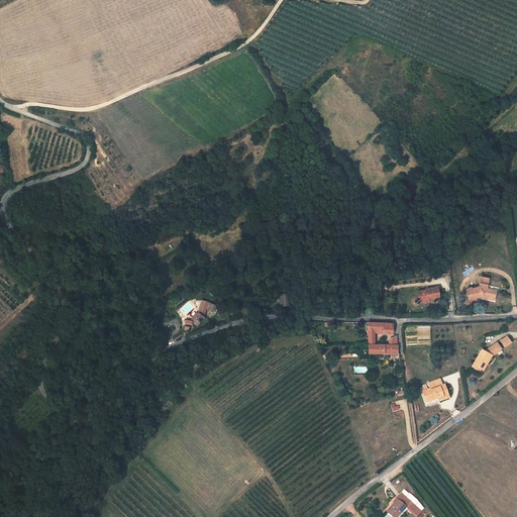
[(488,279),(480,277),(478,287),(471,289),(470,287),(466,289),(469,300),(474,299),(474,297),(482,295),(494,297),(495,290),(484,288),(484,286),(486,286),(488,279)]
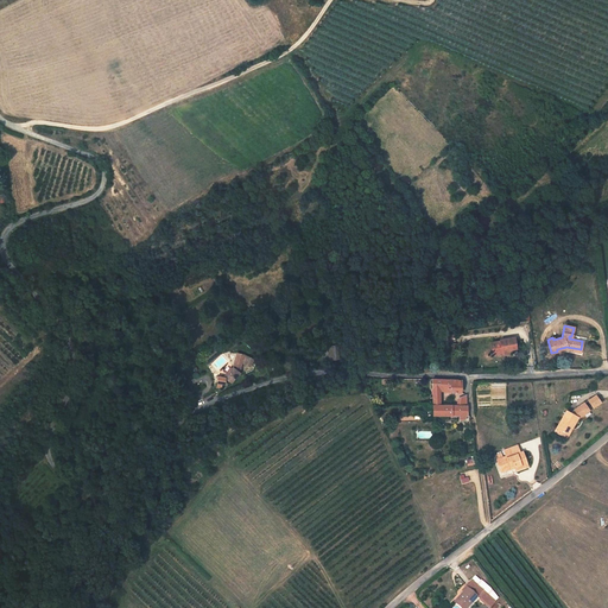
[(500,342),(492,343),(493,352),(499,350),(499,352),(501,352),(502,354),(504,355),(508,354),(508,353),(510,352),(511,350),(517,349),(514,339),(500,340),(500,342)]
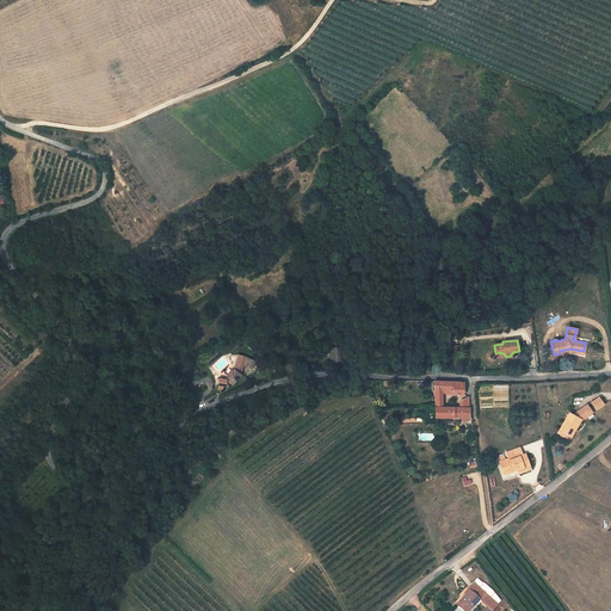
[(341,362),(340,345),(329,346),(329,363),(341,362)]
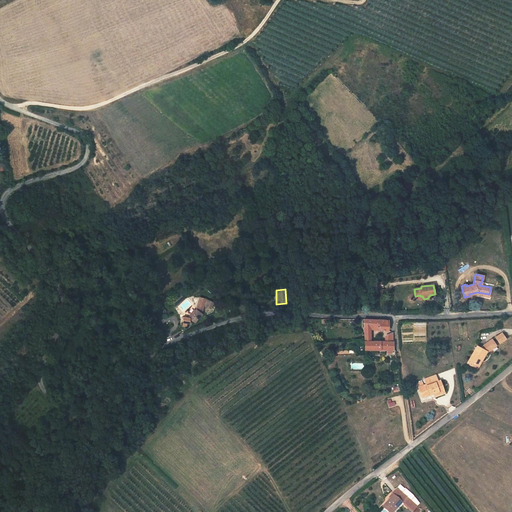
[(199,297),(196,310),(190,319),(187,318),(183,317),(183,329),(188,328),(188,326),(191,325),(191,323),(192,322),(193,321),(194,321),(196,323),(198,320),(199,318),(202,314),(205,299),(199,297)]
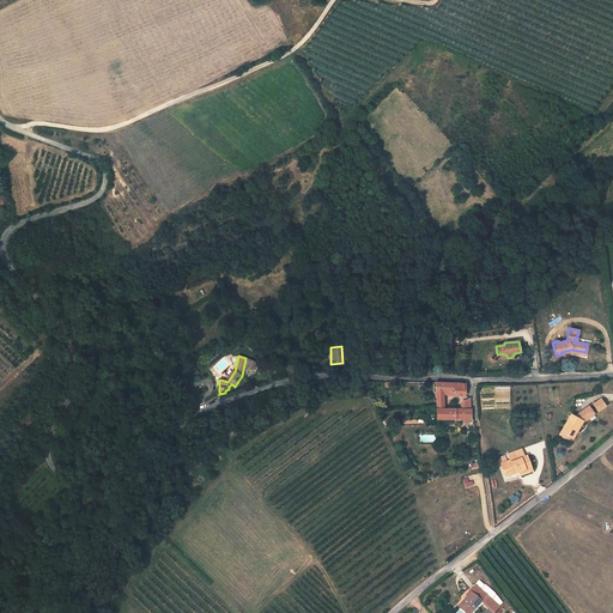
[(232,369),(224,381),(228,382),(235,371),(232,369)]
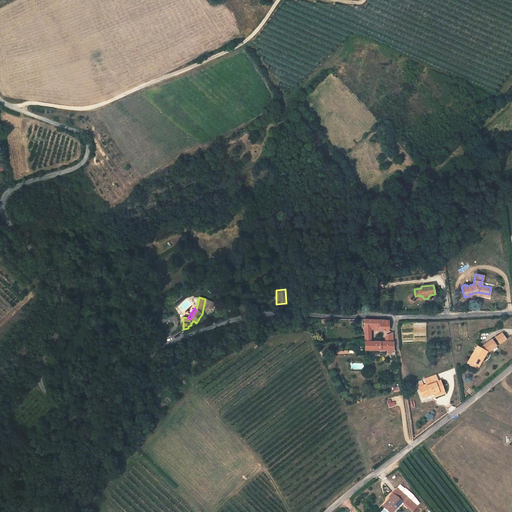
[(209,321),(205,316),(201,320),(199,322),(204,326),(209,321)]
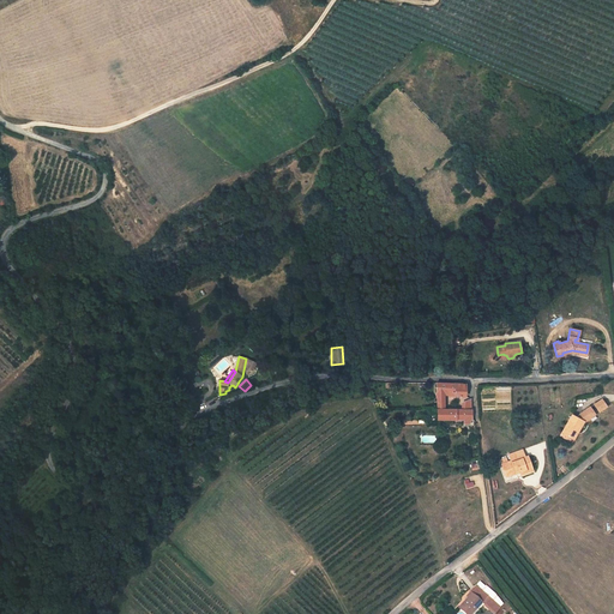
[(455,398),(465,398),(465,386),(437,384),(437,393),(455,395),(455,398)]
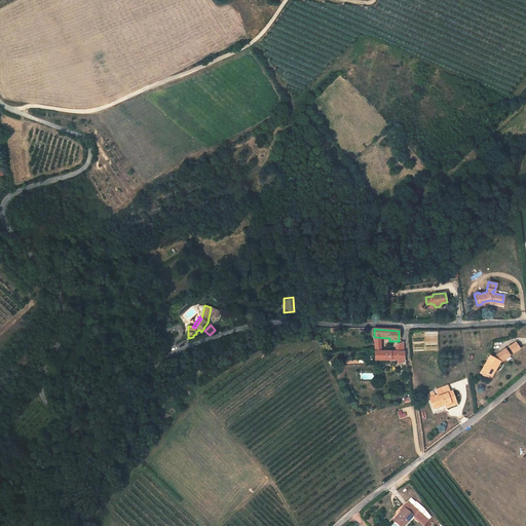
[(516,342),(509,346),(514,352),(520,348),(516,342)]
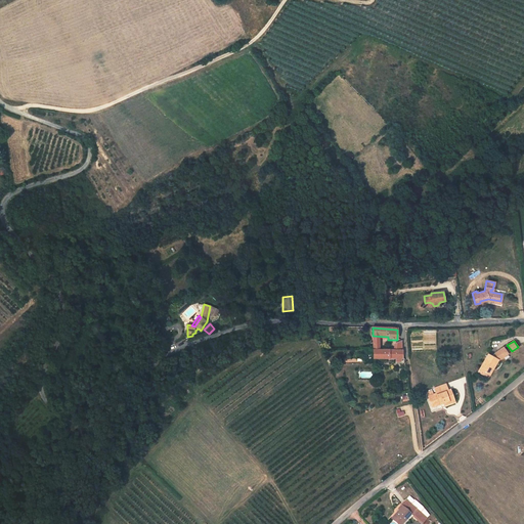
[(495,353),(493,357),(497,360),(498,360),(508,353),(504,347),(495,353)]
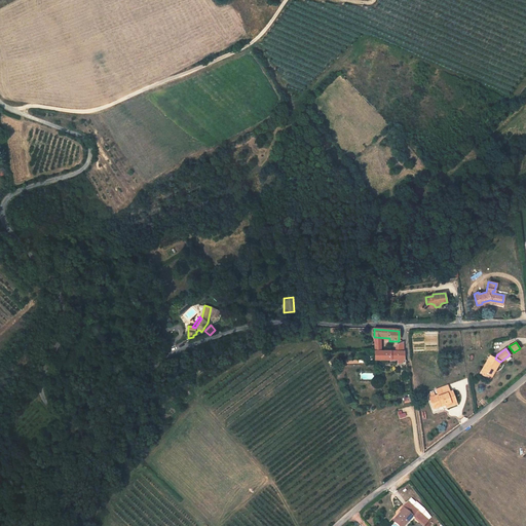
[(381,351),(375,351),(375,361),(404,362),(404,352),(399,352),(381,351)]
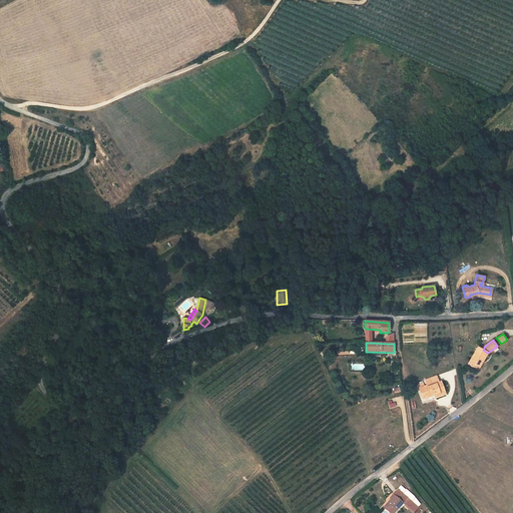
[(478,347),(470,362),(477,366),(478,367),(482,360),(483,361),(487,353),(483,350),(478,347)]
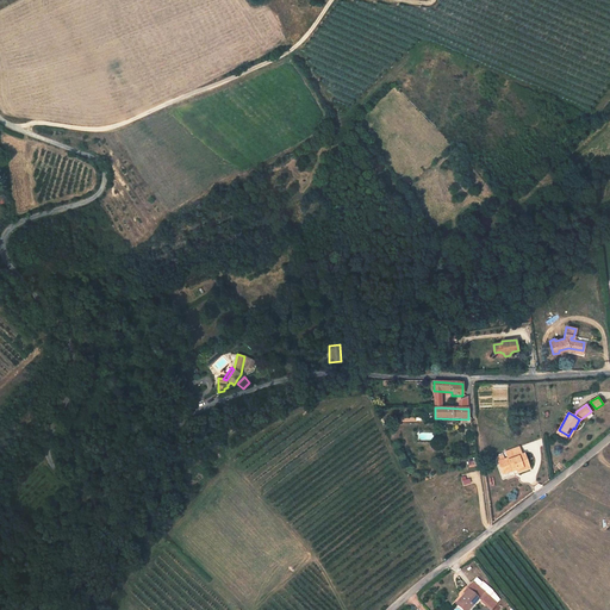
[(522,470),(528,467),(524,456),(520,458),(517,450),(504,456),(505,462),(498,466),(502,477),(511,473),(510,471),(514,468),(516,474),(523,472),(522,470)]
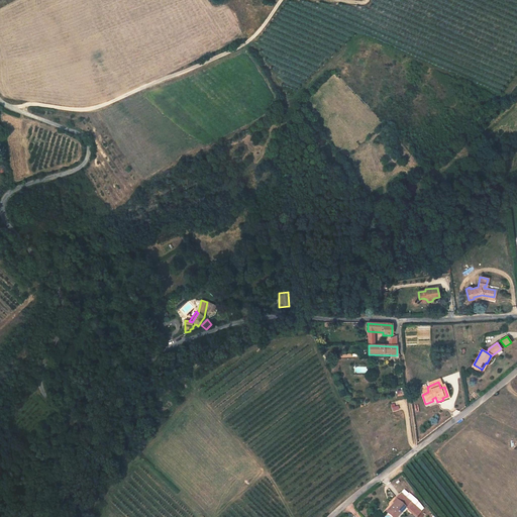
[(411,502),(402,493),(397,498),(406,508),(411,502)]
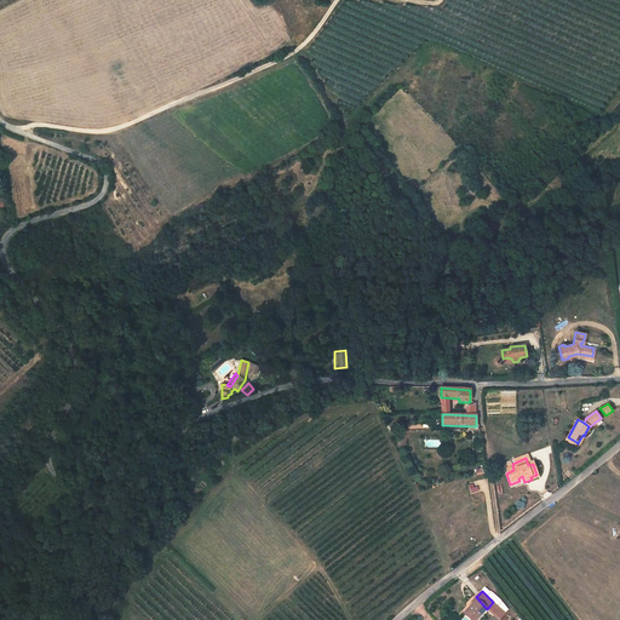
[(470,619),(476,619),(487,609),(476,597),(472,600),(474,602),(464,614),(470,619)]
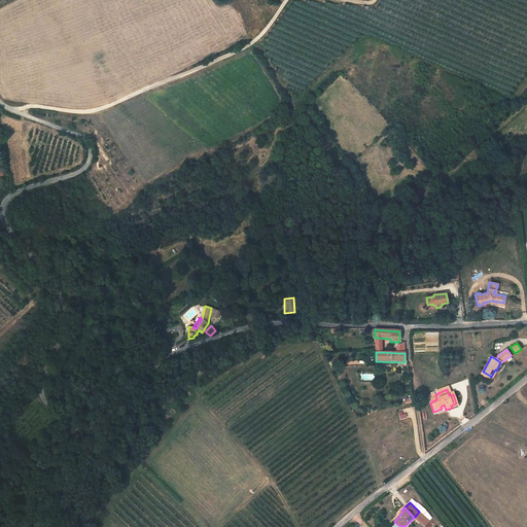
[(424,526),(429,522),(419,512),(414,518),(423,526),(424,526)]
